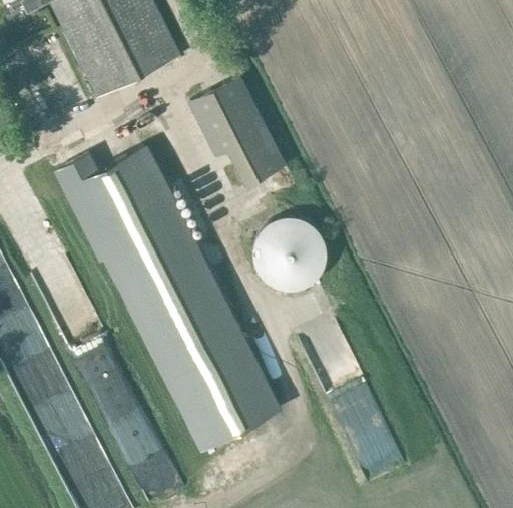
[(180,57),(151,0),(0,0),(0,1),(1,0),(30,0),(36,12),(48,5),(96,100),(180,57)]
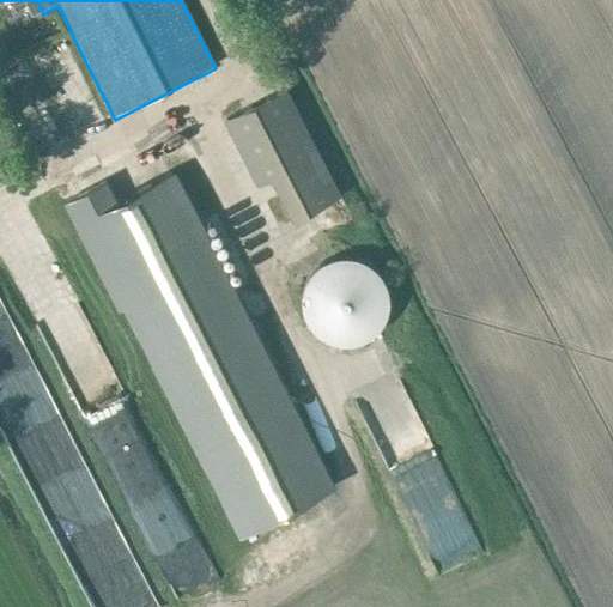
[(13,64),(6,50),(0,53),(0,68),(1,70),(13,64)]
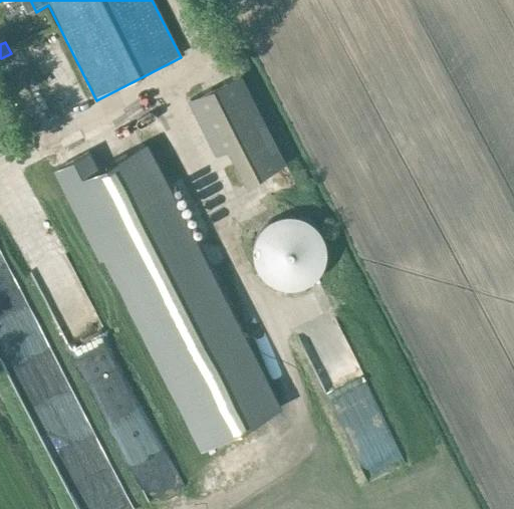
[(229,153),(246,187),(286,167),(240,76),(200,97),(187,104),(216,160),(229,153)]
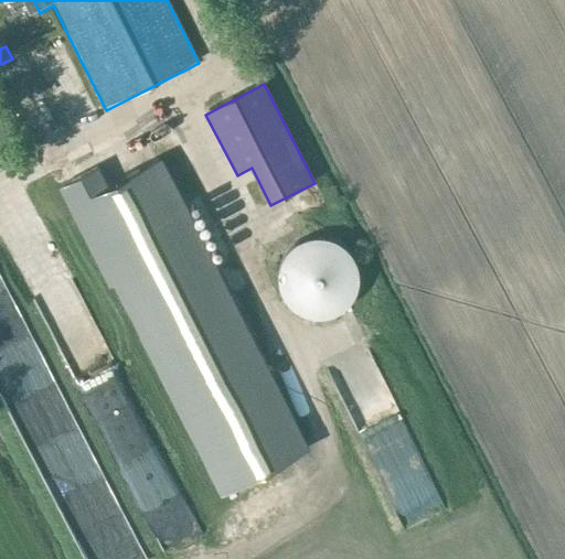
[(96,174),(61,192),(108,287),(113,285),(220,494),(306,451),(160,164),(106,192),(96,174)]
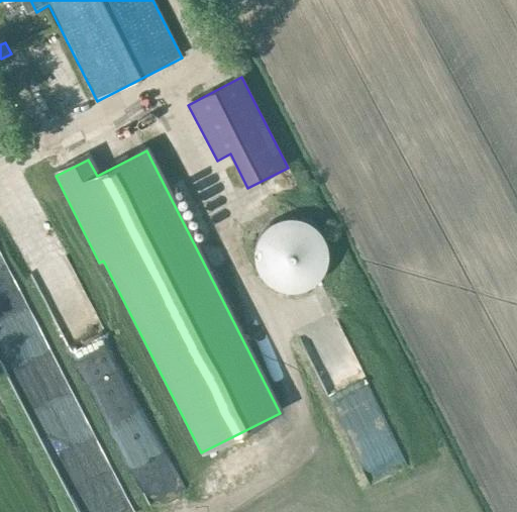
[(268,285),(273,288),(278,290),(283,292),(289,293),(294,293),(300,292),(305,290),(310,288),(315,285),(319,281),(322,276),(325,271),(326,266),(328,261),(328,254),(327,249),(326,243),(323,238),(320,233),(317,229),(312,226),(307,223),(302,221),(297,220),(291,219),(286,220),(280,221),(275,223),(270,226),(266,229),(262,234),(259,238),(256,243),(255,249),(254,254),(254,261),(255,266),(257,271),(261,276),(264,281),(268,285)]
